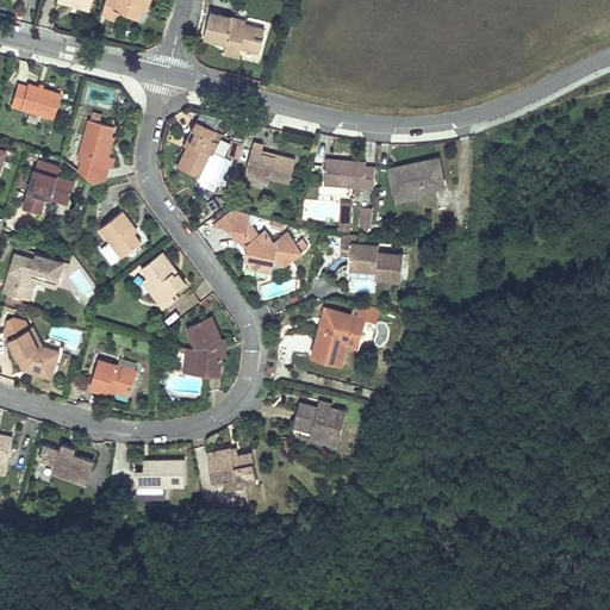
[(150,0),(105,0),(103,13),(114,18),(118,10),(131,16),(137,18),(142,8),(144,2),(149,5),(150,0)]
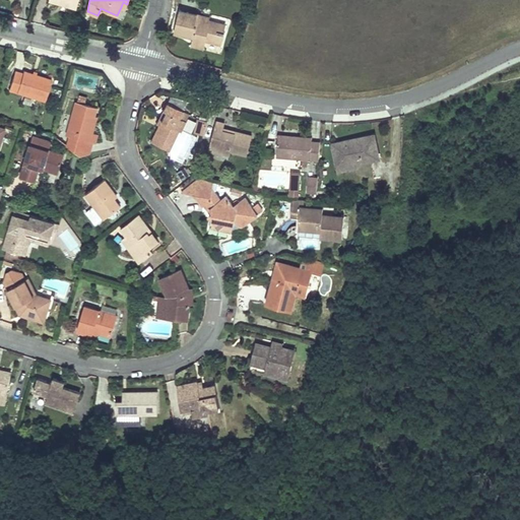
[(112,13),(101,8),(98,15),(109,20),(112,13)]
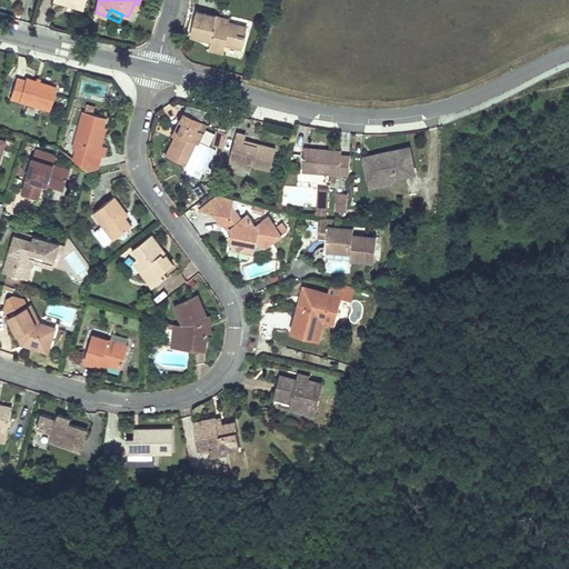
[(216,16),(197,11),(190,36),(211,40),(210,45),(225,48),(226,43),(242,48),(245,37),(246,38),(247,35),(246,35),(248,27),(229,22),(228,25),(222,22),(223,17),(216,15),(216,16)]
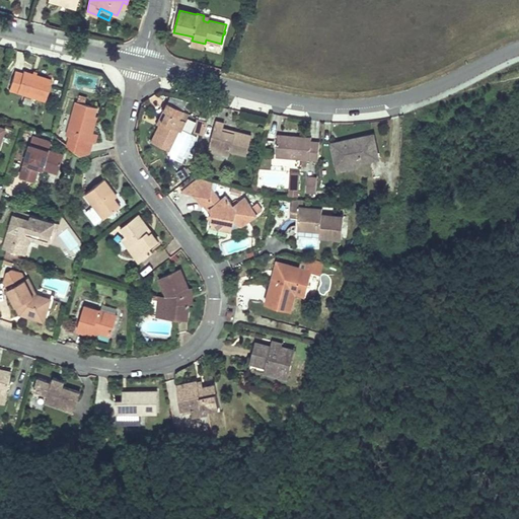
[(204,49),(205,44),(192,41),(191,46),(204,49)]
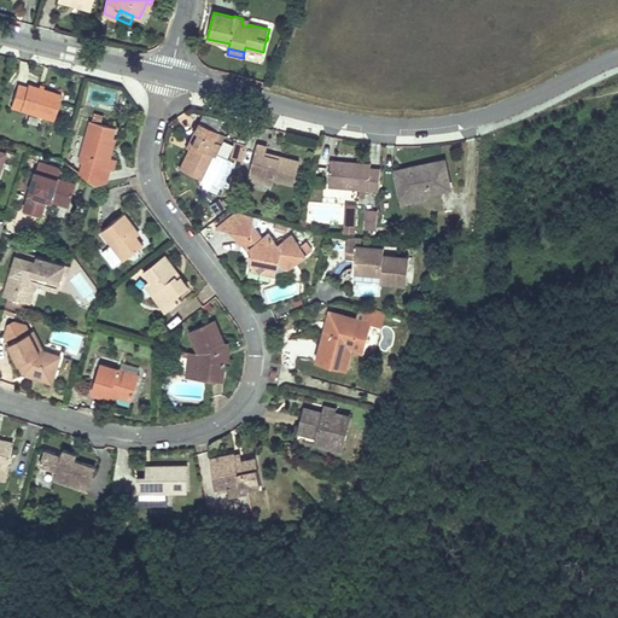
[(11,106),(53,120),(62,94),(42,88),(39,87),(28,83),(27,87),(18,85),(11,106)]
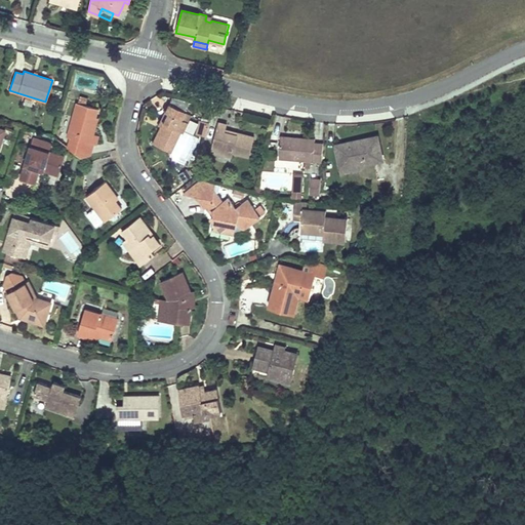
[(95,117),(98,108),(77,103),(68,136),(71,137),(94,144),(96,145),(99,135),(94,133),(96,127),(93,126),(95,117)]
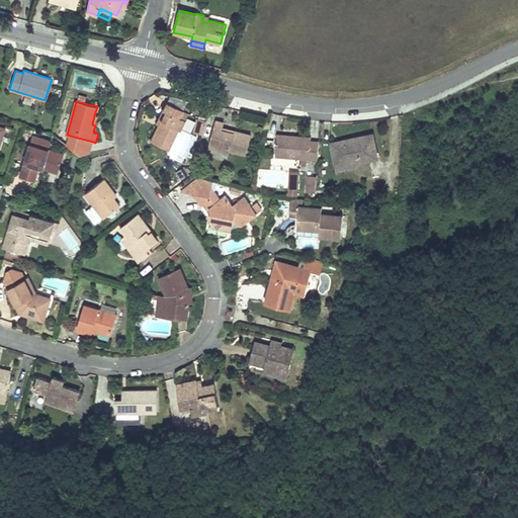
[(153,143),(169,151),(187,113),(169,104),(165,112),(168,113),(161,126),(153,143)]
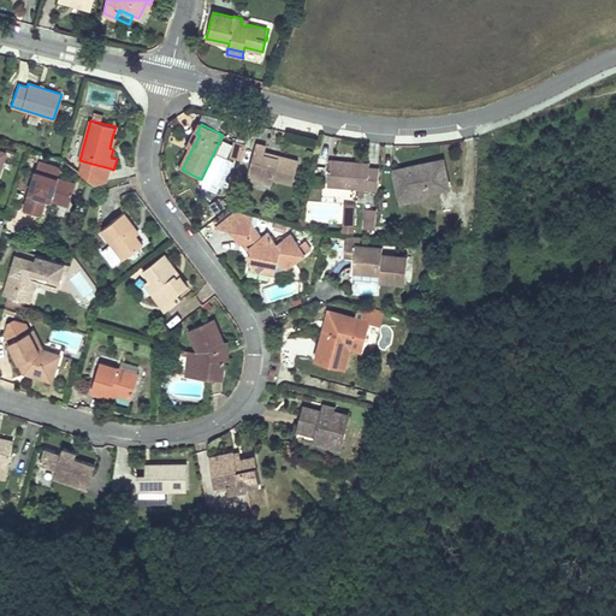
[(191,150),(200,135),(196,134),(189,149),(191,150)]
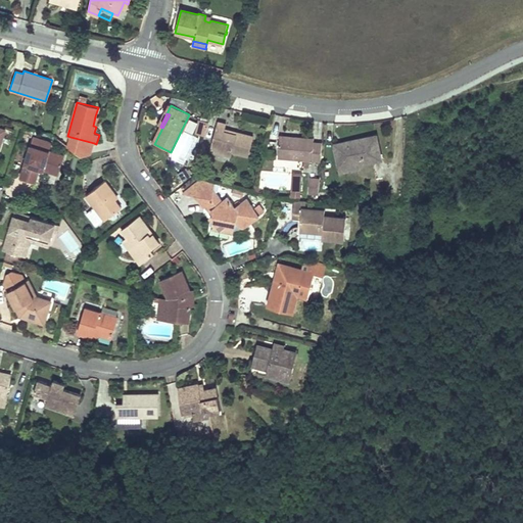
[(187,120),(185,131),(193,133),(195,121),(187,120)]
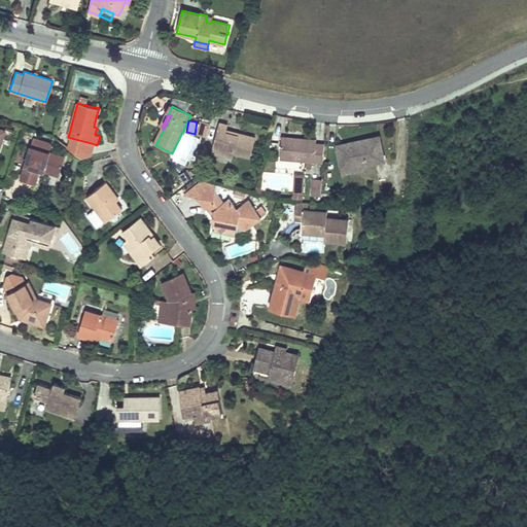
[(206,136),(209,123),(201,120),(197,134),(206,136)]
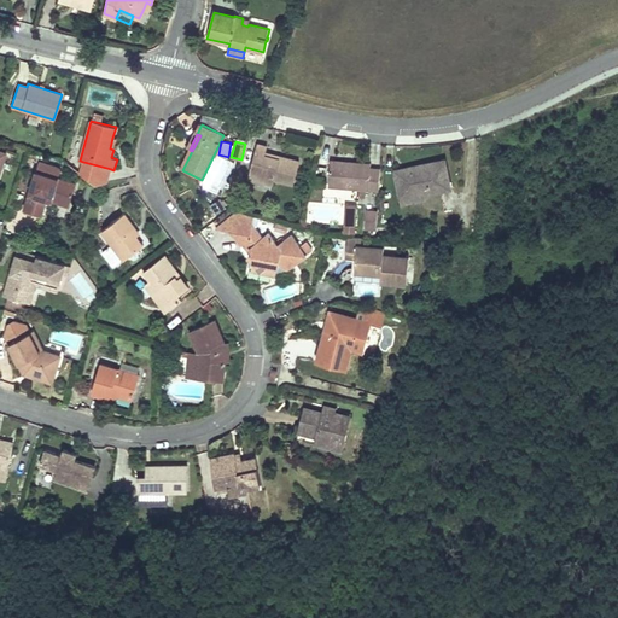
[(293,184),(299,161),(281,156),(281,159),(264,156),(266,152),(267,146),(257,144),(250,174),(262,176),(261,181),(273,185),(275,179),(293,184)]
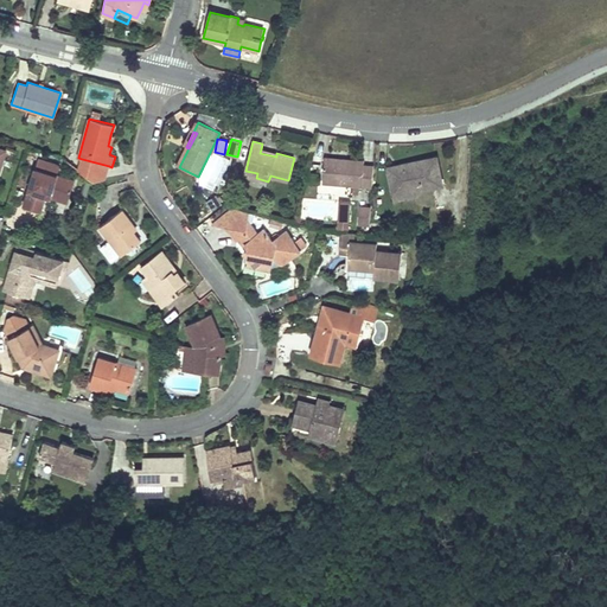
[(324,183),(372,186),(374,166),(364,165),(365,160),(325,158),(324,183)]
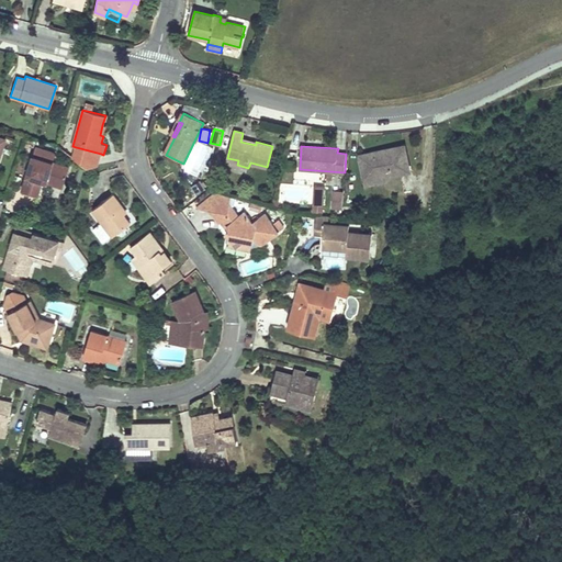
[(409,169),(404,146),(373,153),(374,157),(361,160),(366,179),(380,176),(386,181),(391,173),(409,169)]
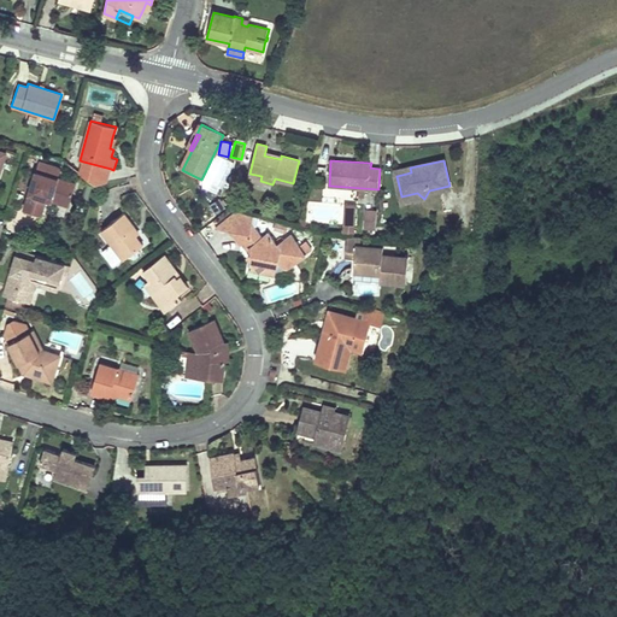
[(58,168),(40,162),(24,209),(41,215),(47,198),(52,200),(53,195),(71,200),(76,183),(59,177),(62,170),(58,168)]
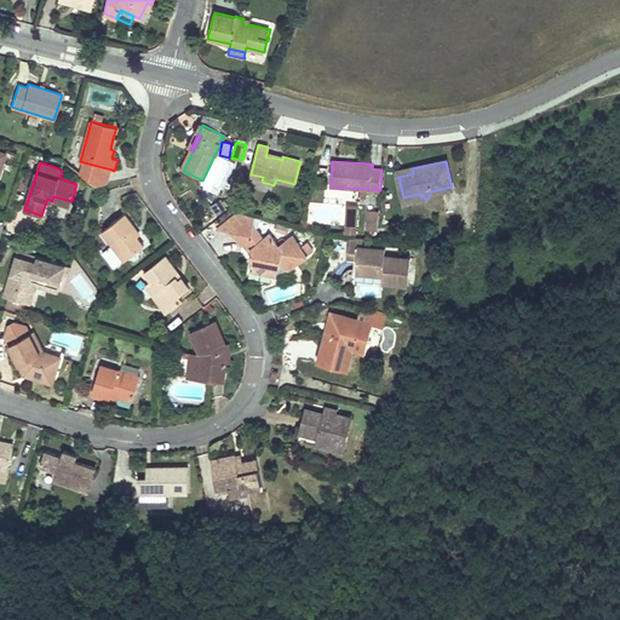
[(112,170),(84,162),(81,173),(97,185),(107,183),(112,170)]
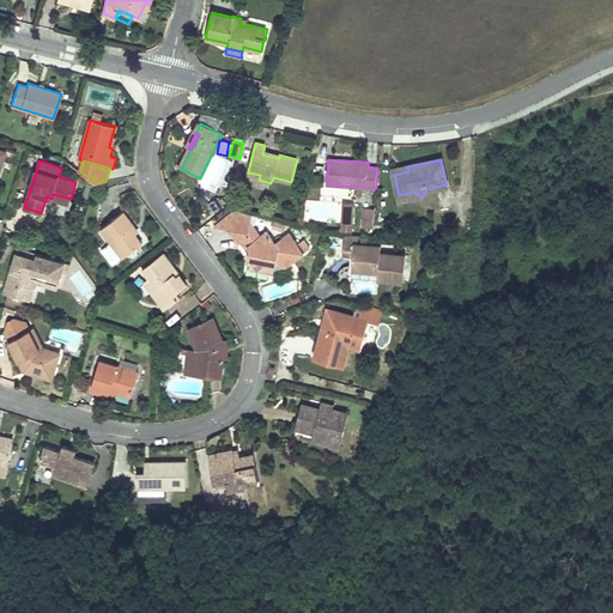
[(399,195),(400,202),(422,198),(414,192),(399,195)]
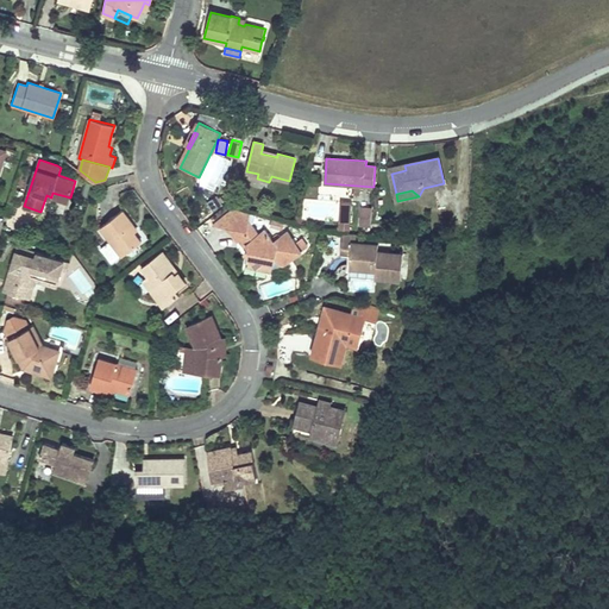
[(70,198),(52,193),(51,198),(68,203),(70,198)]
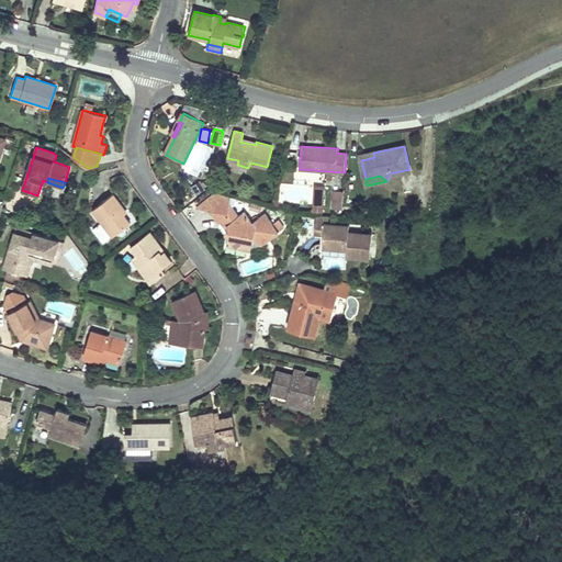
[(199,194),(204,187),(197,181),(191,189),(199,194)]
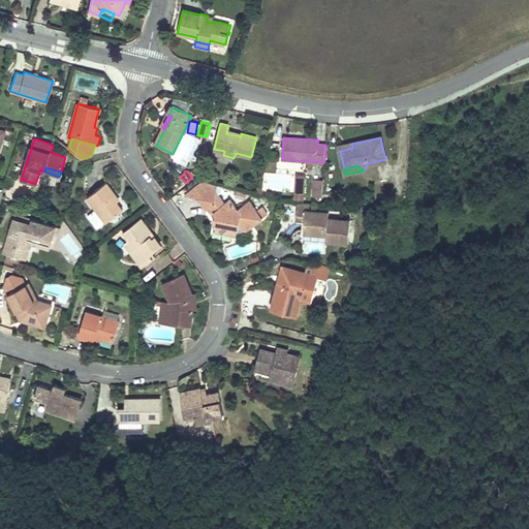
[(114,197),(117,195),(106,182),(88,197),(96,208),(105,220),(106,222),(123,209),(117,200),(114,197)]
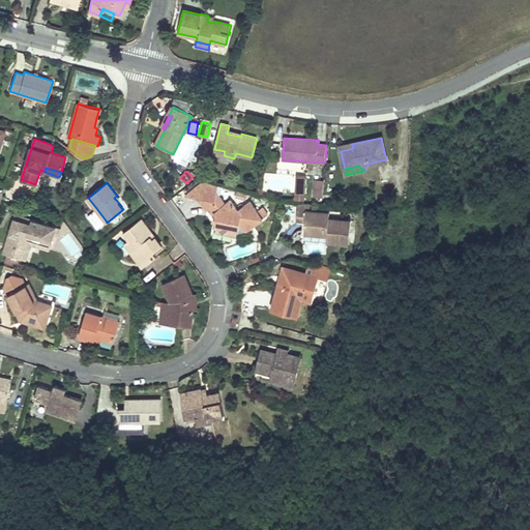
[(323,183),(315,182),(314,197),(323,198),(323,183)]
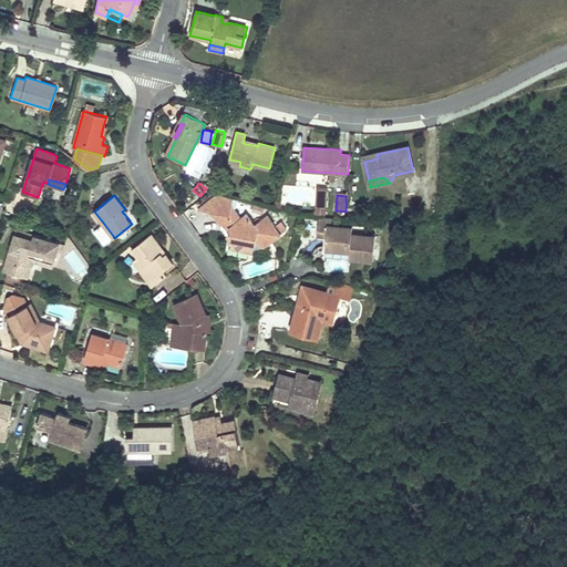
[(224,202),(216,199),(200,210),(212,210),(224,202)]
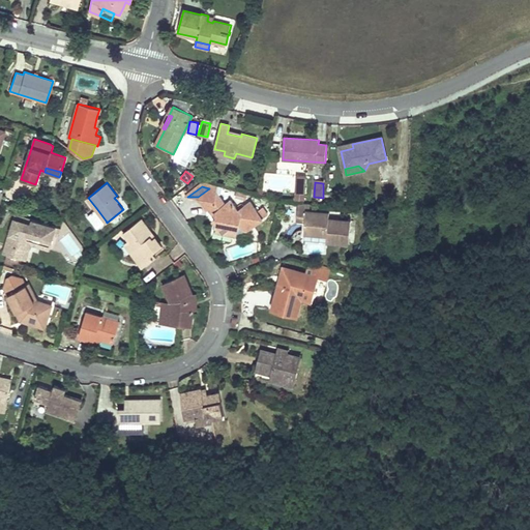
[(238,210),(231,200),(226,203),(217,192),(209,188),(198,197),(207,210),(209,209),(211,207),(217,215),(215,217),(213,218),(217,225),(215,227),(214,232),(217,233),(236,237),(236,235),(239,236),(263,218),(251,201),(238,210)]
